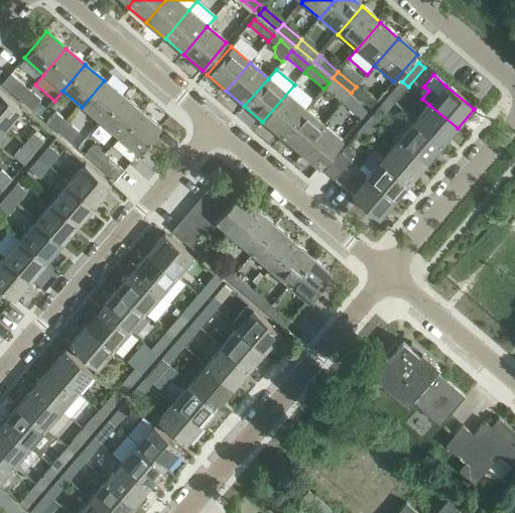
[(28,92),(9,76),(0,86),(20,103),(28,92)]
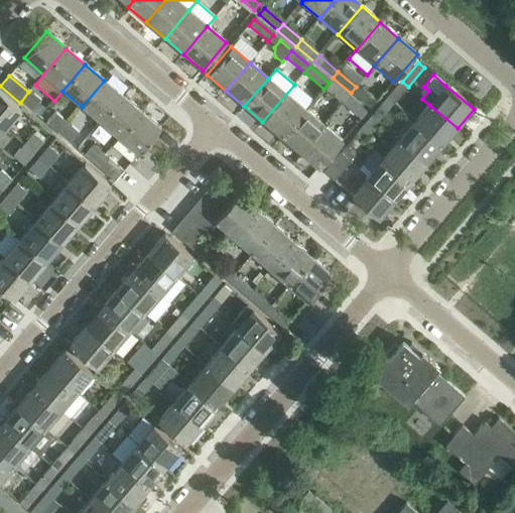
[(122,97),(104,81),(82,107),(100,123),(122,97)]
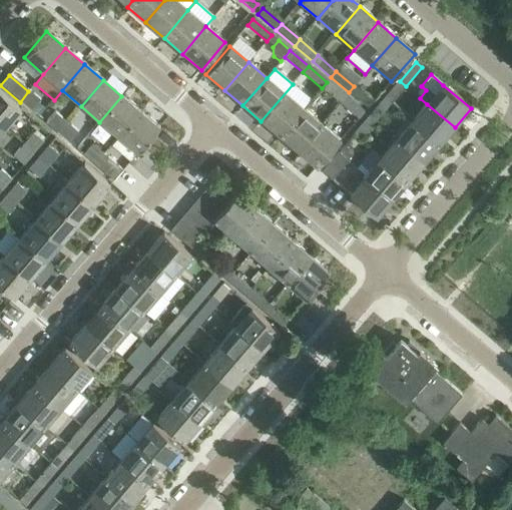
[(384,99),(390,104),(406,86),(400,81),(384,99)]
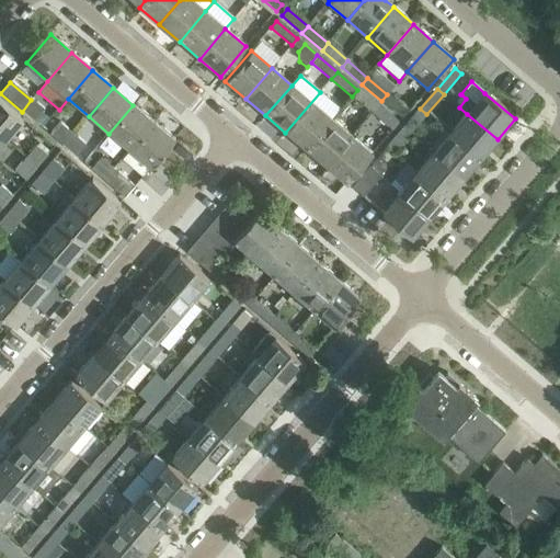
[(352,97),(372,113),(377,106),(357,90),(352,97)]
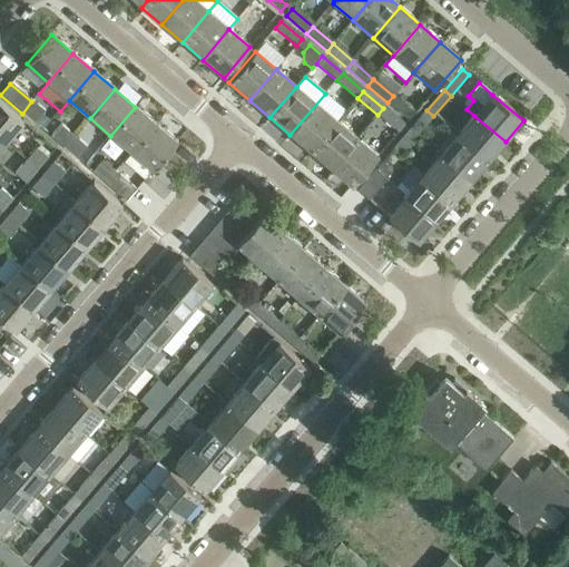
[(325,94),(290,135),(311,153),(336,121),(345,111),(325,94)]
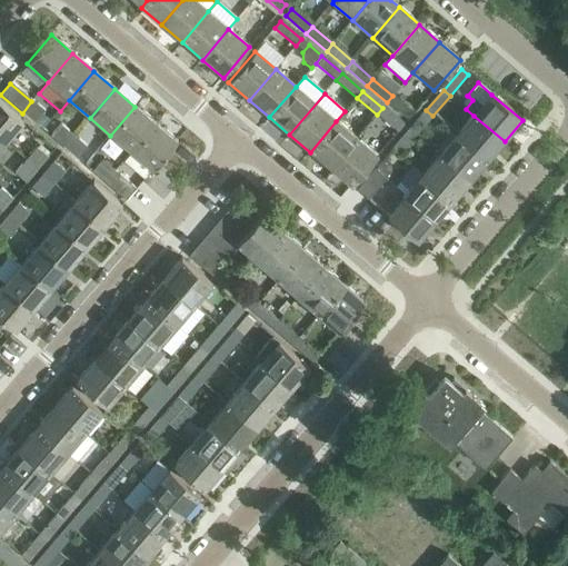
[(408,120),(414,113),(392,96),(387,102),(408,120)]
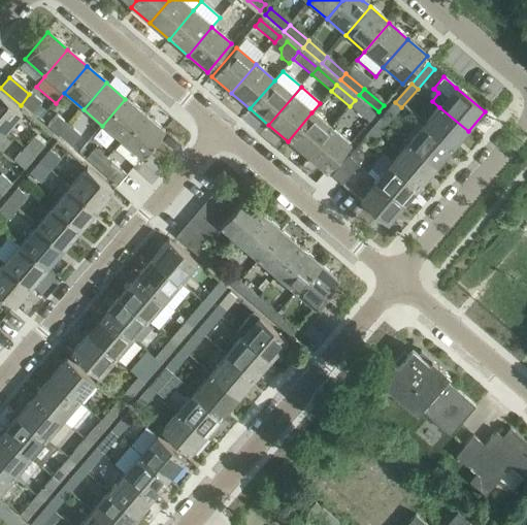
[(40,104),(29,94),(21,105),(32,115),(40,104)]
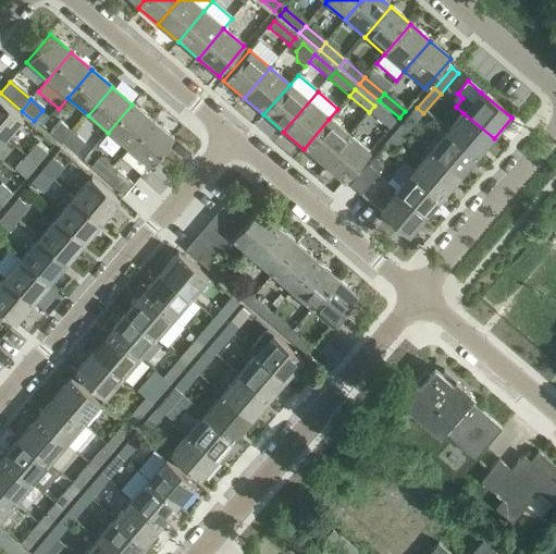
[(0,136),(4,140),(22,120),(0,100),(0,136)]
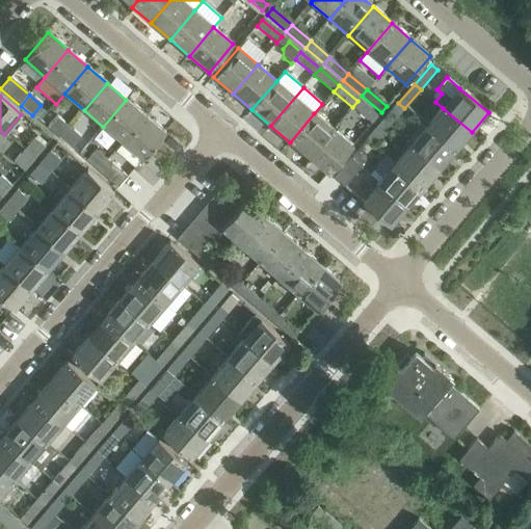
[(126,100),(103,127),(123,143),(145,116),(126,100)]
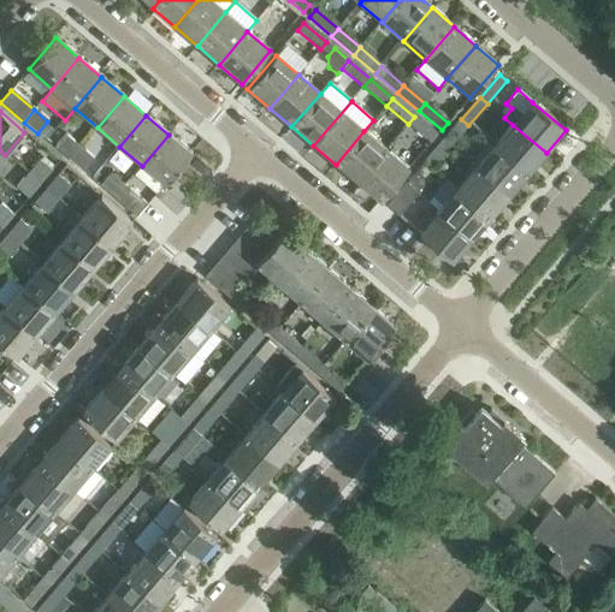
[(414,117),(408,124),(431,144),(437,136),(414,117)]
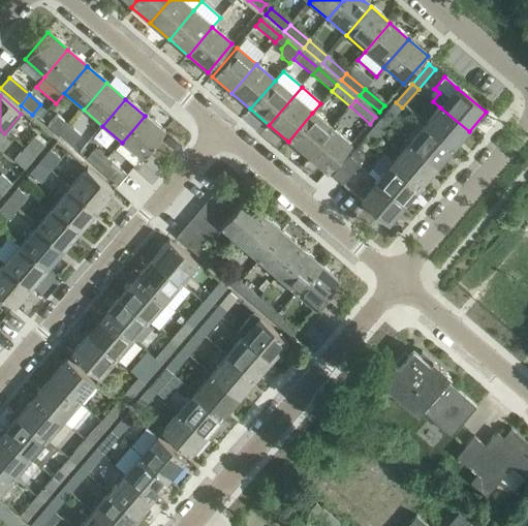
[(380,121),(386,126),(402,107),(396,102),(380,121)]
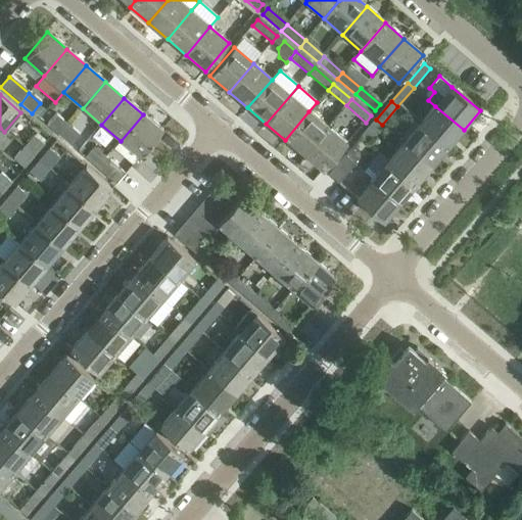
[(435,106),(419,125),(447,148),(464,130),(435,106)]
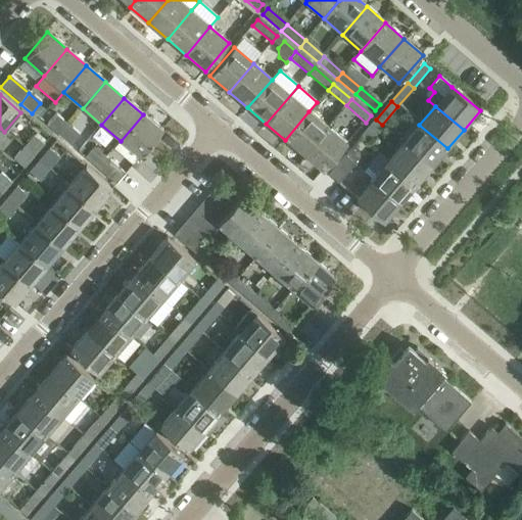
[(285,140),(303,155),(328,128),(309,111),(285,140)]
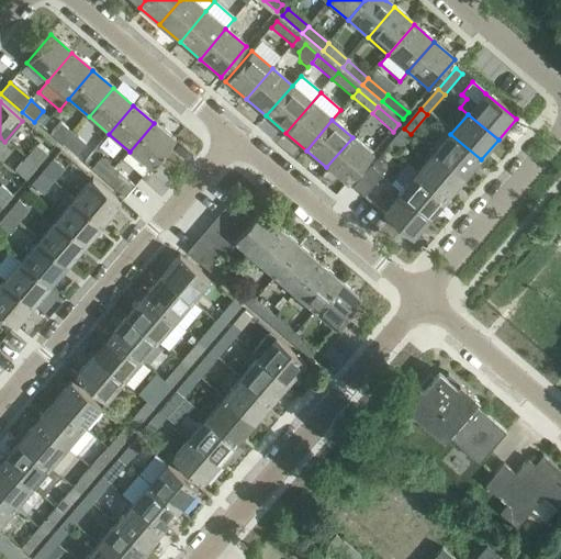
[(130,152),(123,159),(143,177),(150,169),(175,141),(154,123),(130,152)]
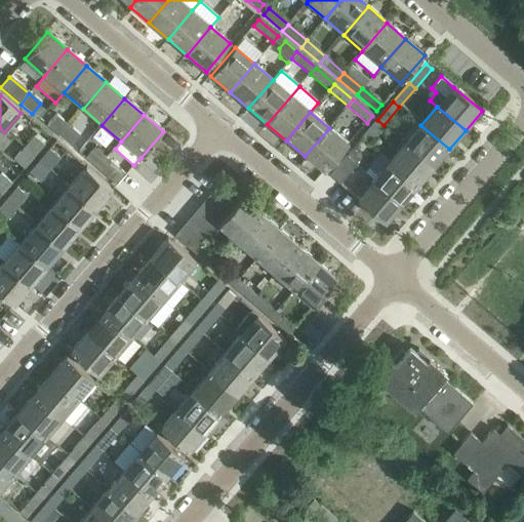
[(58,137),(68,126),(55,116),(46,127),(58,137)]
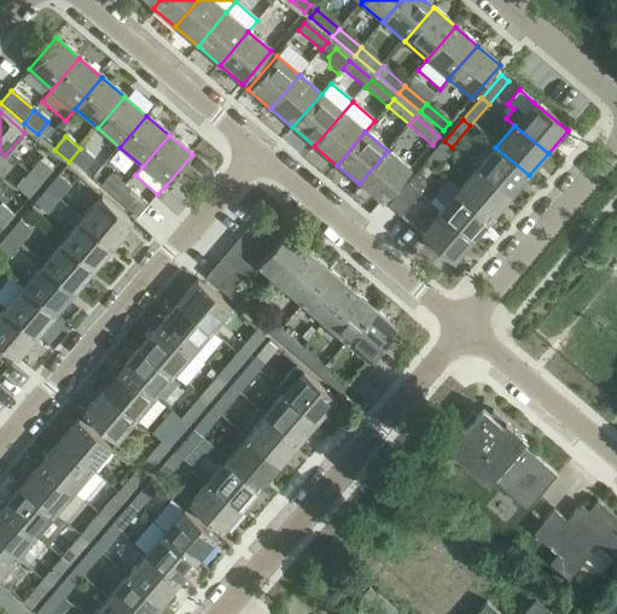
[(425,163),(432,169),(452,147),(444,141),(425,163)]
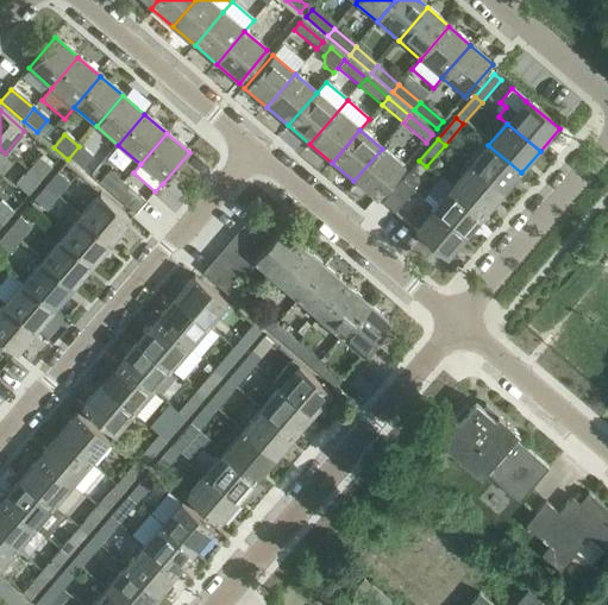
[(488,145),(470,166),(502,195),(521,172),(488,145)]
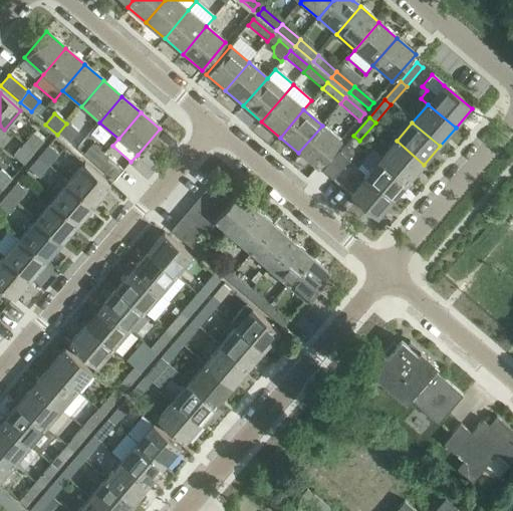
[(66,123),(57,135),(68,144),(76,151),(84,140),(77,134),(66,123)]
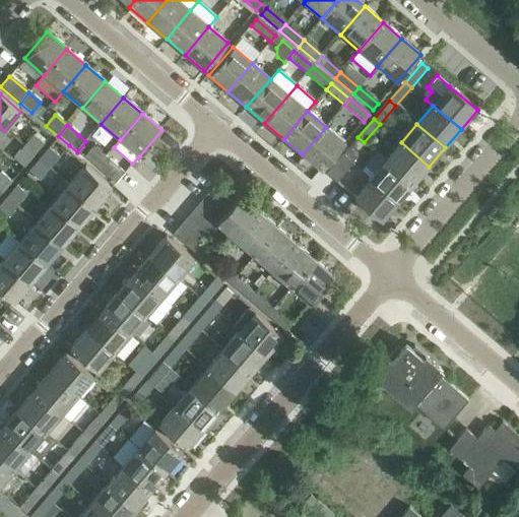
[(344,143),(326,127),(302,154),(321,171),(344,143)]
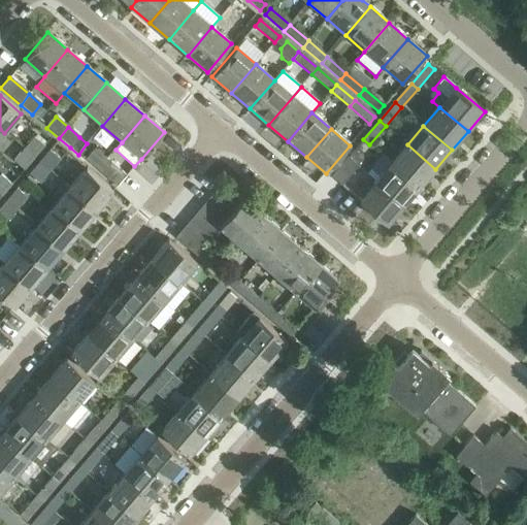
[(34,159),(43,148),(33,138),(24,150),(34,159)]
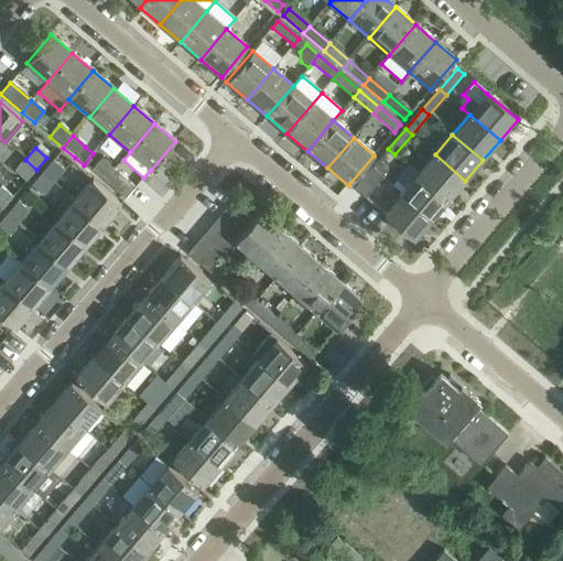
[(418,174),(448,201),(465,181),(435,154),(418,174)]
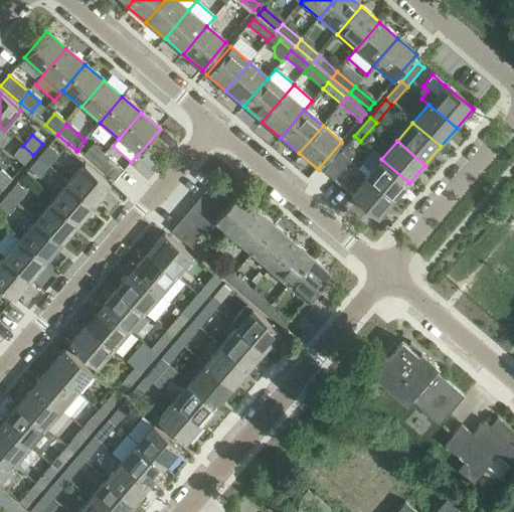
[(348,143),(339,154),(345,159),(349,163),(350,164),(354,157),(353,149),(348,143)]
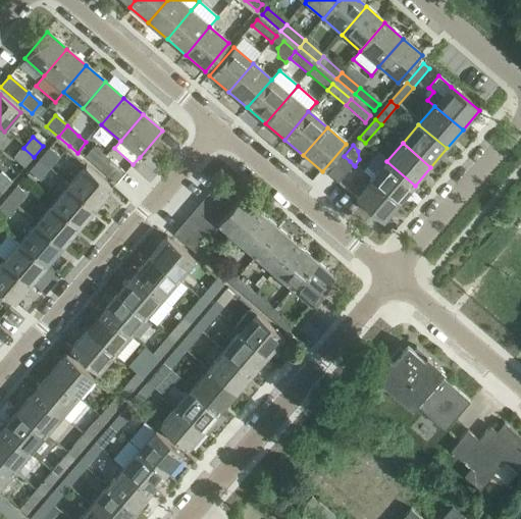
[(34,157),(23,148),(12,160),(23,169),(34,157)]
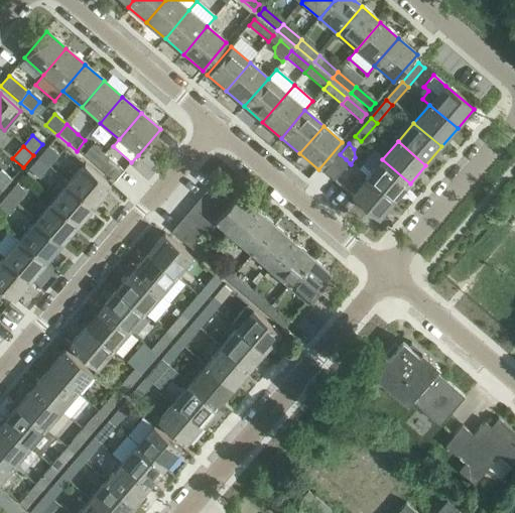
[(95,167),(104,156),(92,146),(83,156),(95,167)]
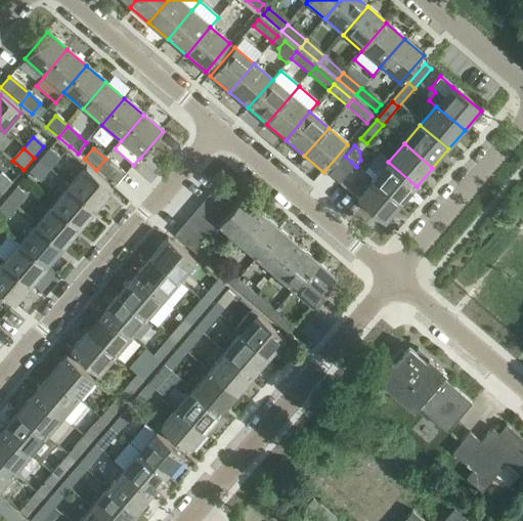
[(38,162),(49,171),(59,160),(48,150),(38,162)]
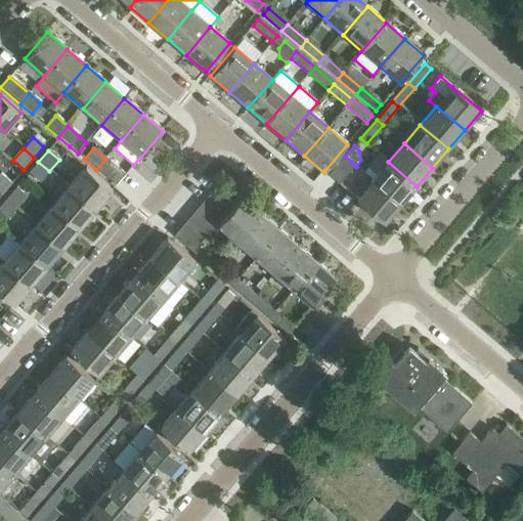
[(379,155),(363,173),(373,180),(400,205),(417,186),(388,162),(379,155)]
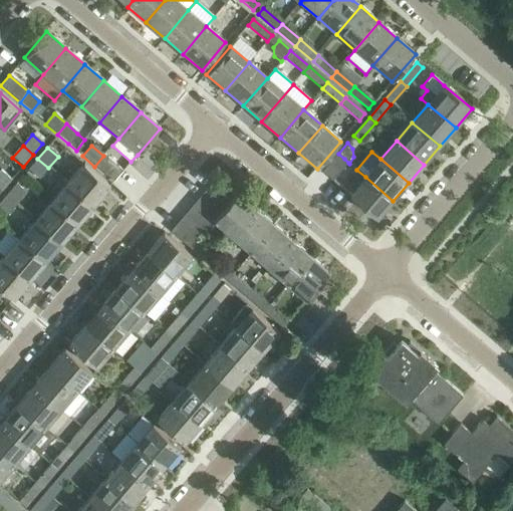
[(322,173),(332,182),(348,163),(344,159),(338,154),(322,173)]
